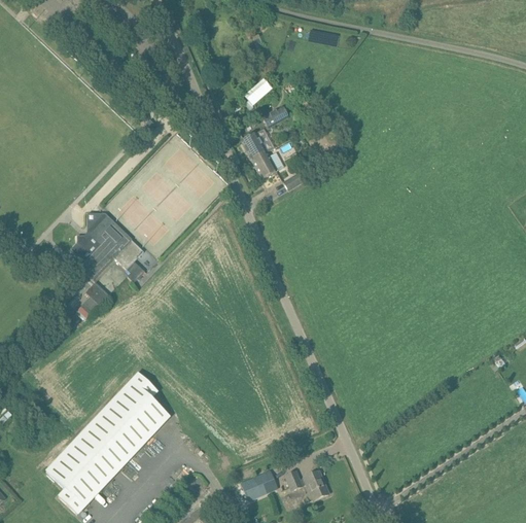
[(265,77),(245,95),(249,99),(245,102),(251,108),(254,105),(253,105),(273,88),(265,77)]
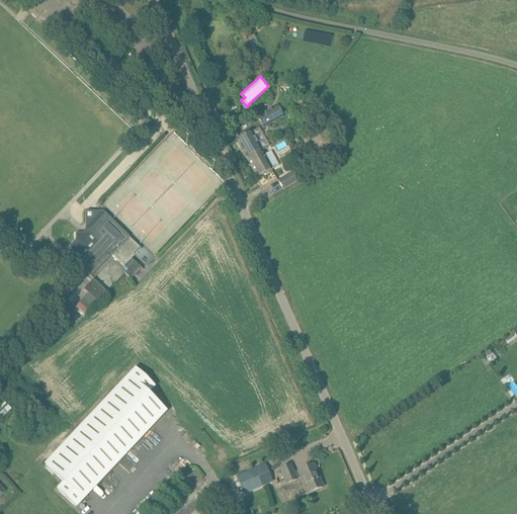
[(300,96),(292,102),(298,110),(307,103),(300,96)]
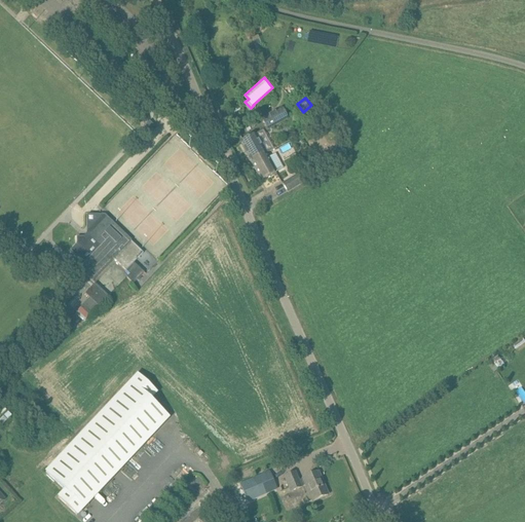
[(289,115),(283,105),(262,116),(268,126),(289,115)]
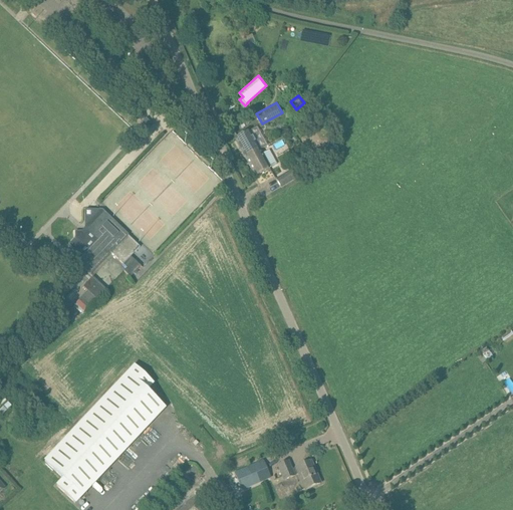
[(246,155),(260,148),(250,129),(236,136),(246,155)]
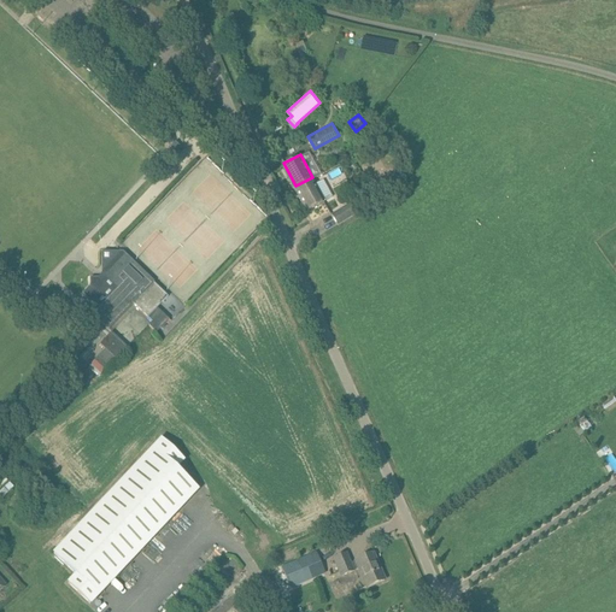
[(402,166),(379,181),(382,184),(385,190),(408,176),(404,171),(402,166)]
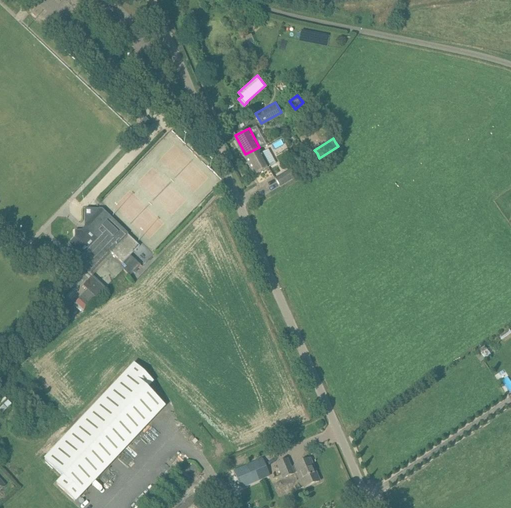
[(270,165),(259,147),(245,154),(256,173),(270,165)]
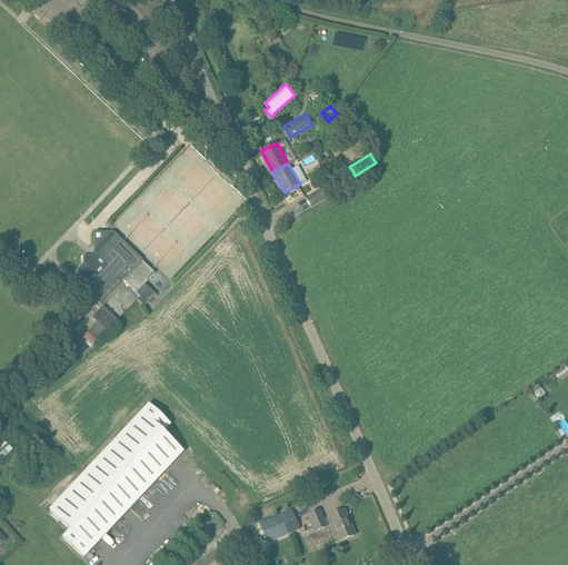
[(334,181),(325,186),(324,185),(307,195),(312,205),(329,195),(328,192),(337,187),(334,181)]
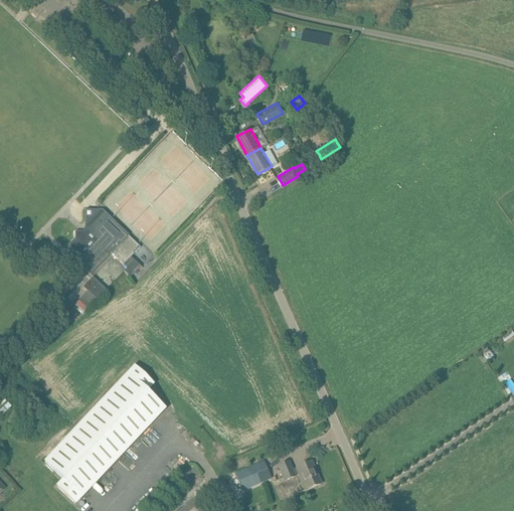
[(141,244),(129,233),(130,232),(125,227),(124,227),(106,209),(88,226),(89,227),(86,231),(82,228),(75,228),(75,235),(69,241),(71,243),(67,248),(73,256),(75,253),(78,258),(77,259),(91,272),(112,250),(124,263),(141,244)]
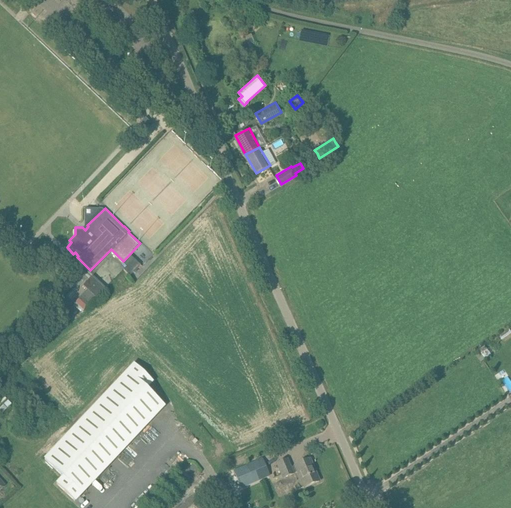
[(141,262),(135,256),(125,267),(131,272),(141,262)]
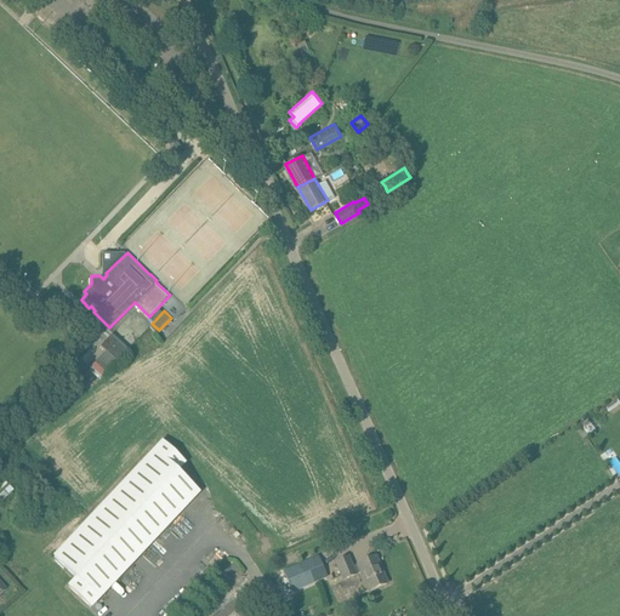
[(113,331),(102,343),(118,358),(129,346),(113,331)]
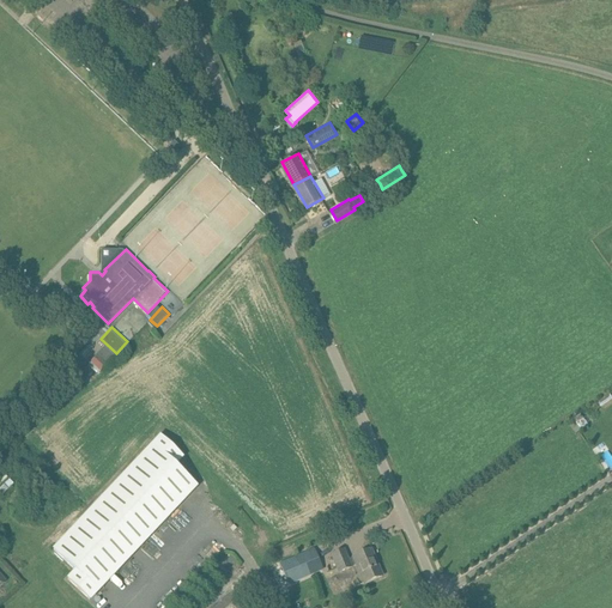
[(611,394),(593,411),(600,418),(611,406),(611,394)]
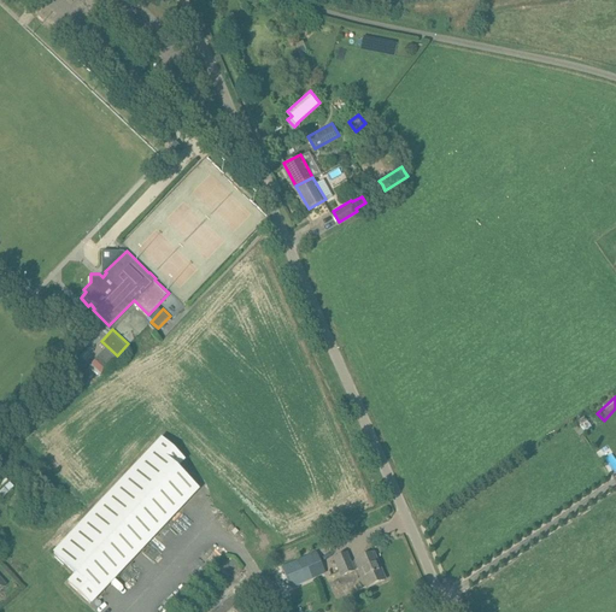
[(68,577),(92,599),(199,486),(177,464),(185,455),(163,435),(56,549),(76,568),(68,577)]
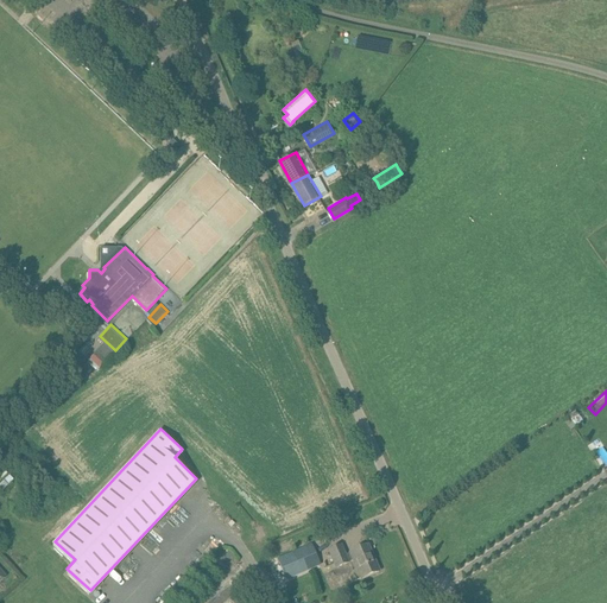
[(321,560),(311,541),(279,554),(289,575),(321,560)]
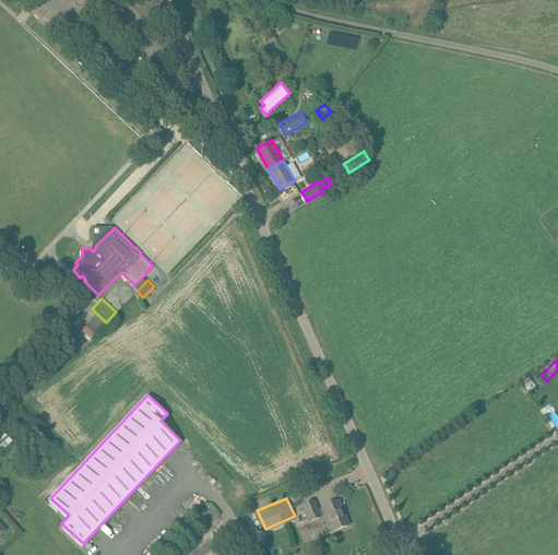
[(315,499),(305,504),(304,504),(310,519),(327,512),(333,529),(349,522),(347,522),(341,508),(343,507),(339,498),(318,507),(315,499)]
